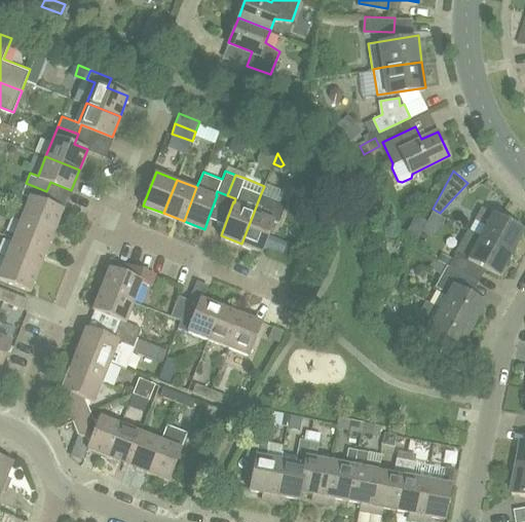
[(43,200),(46,191),(26,183),(22,193),(30,196),(22,216),(55,229),(64,209),(43,200)]
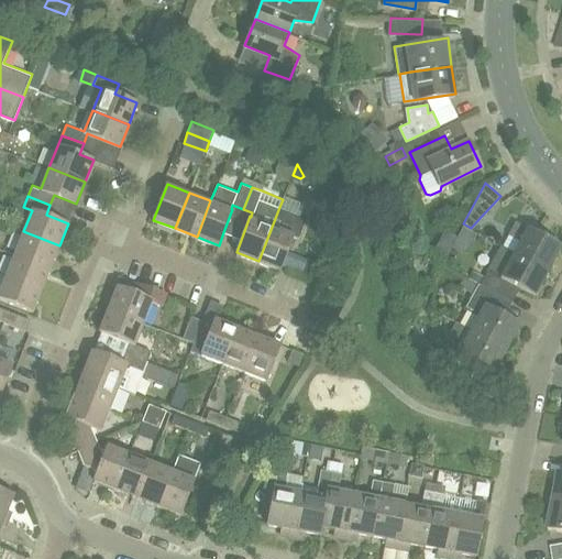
[(279,270),(294,234),(299,237),(307,218),(279,207),(259,261),(279,270)]
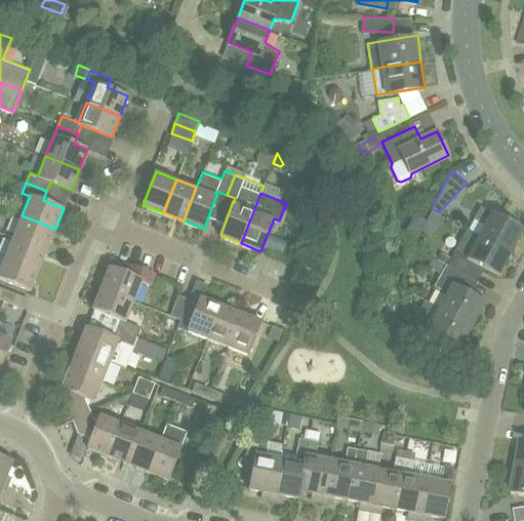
[(474,217),(485,224),(479,235),(511,251),(523,230),(523,227),(480,205),(474,217)]
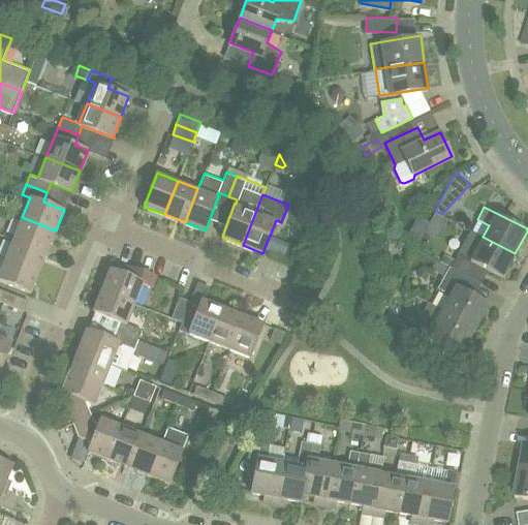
[(48,251),(56,230),(22,217),(14,238),(48,251)]
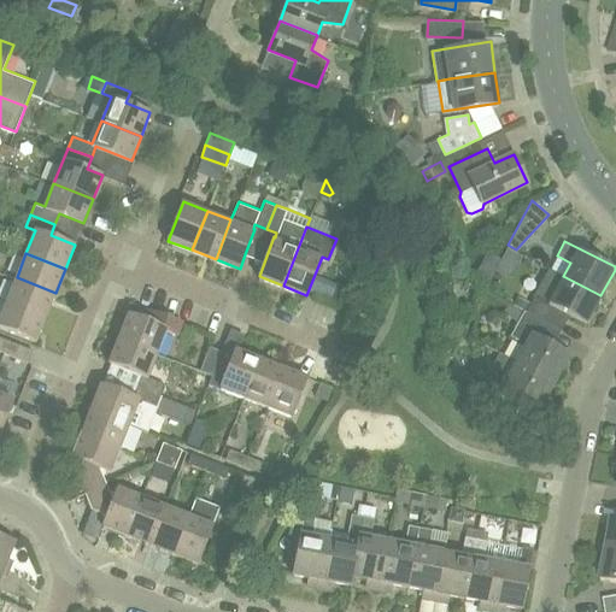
[(600,295),(563,276),(550,268),(527,311),(552,324),(561,310),(586,323),(600,295)]
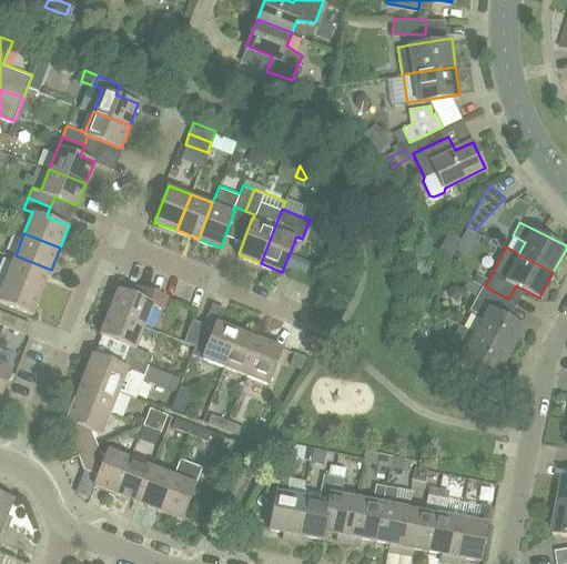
[(42,291),(51,270),(16,255),(7,277),(42,291)]
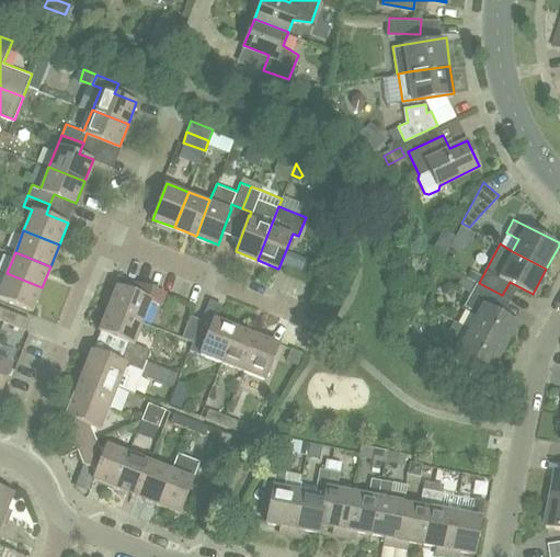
[(321,264),(308,259),(303,270),(317,275),(321,264)]
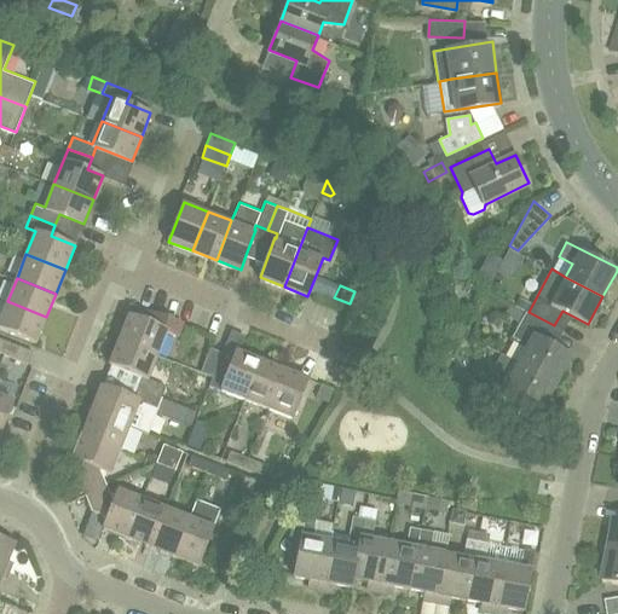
[(532,305),(533,302),(520,295),(517,303),(517,305),(526,310),(529,311),(532,305)]
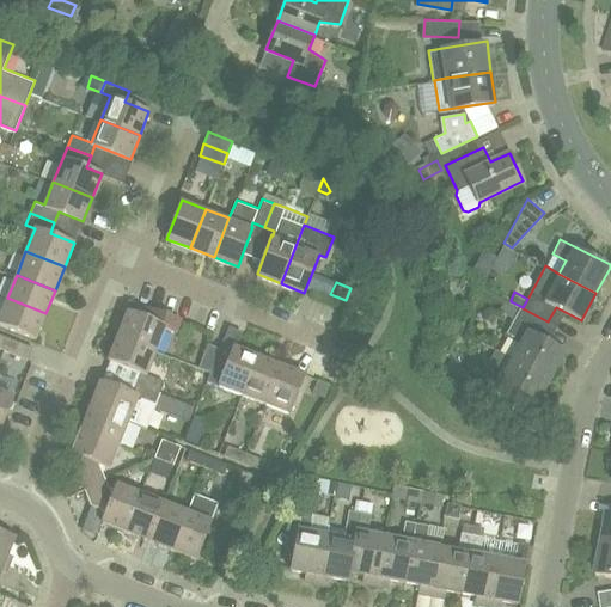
[(0,322),(37,337),(46,313),(7,298),(0,316),(0,322)]
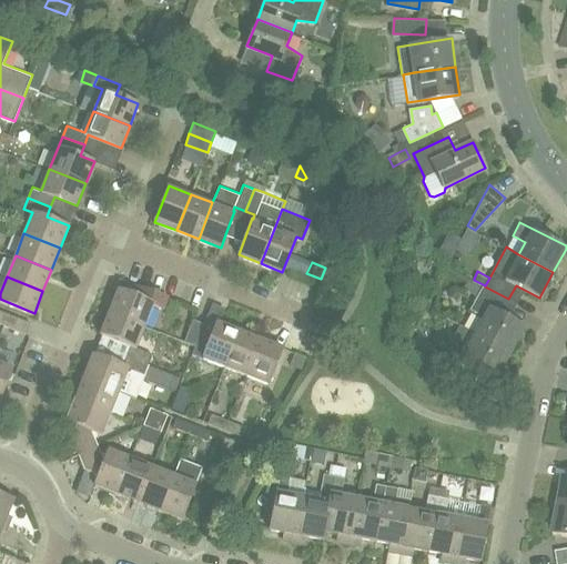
[(145,324),(153,304),(163,308),(168,296),(141,285),(138,295),(118,289),(109,311),(145,324)]
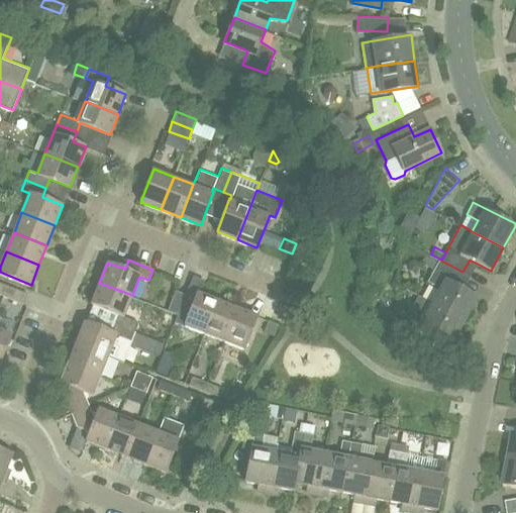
[(462,272),(441,261),(439,260),(428,281),(440,287),(433,302),(466,319),(478,297),(457,286),(465,273),(462,272)]
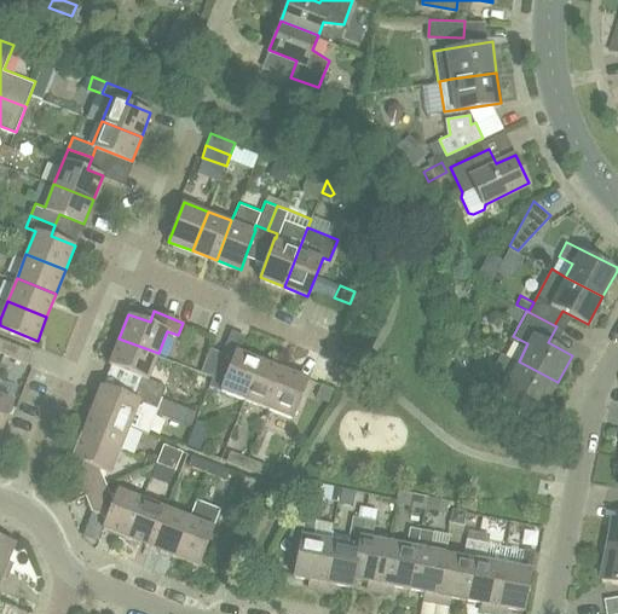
[(149,377),(159,353),(119,339),(109,363),(142,375),(138,386),(162,395),(166,384),(149,377)]
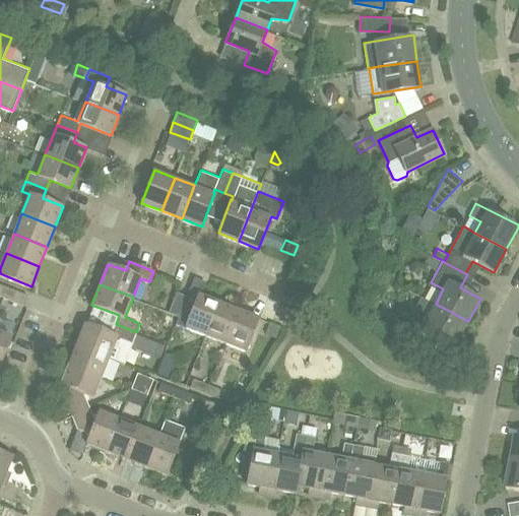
[(8,285),(4,296),(24,304),(28,294),(8,285)]
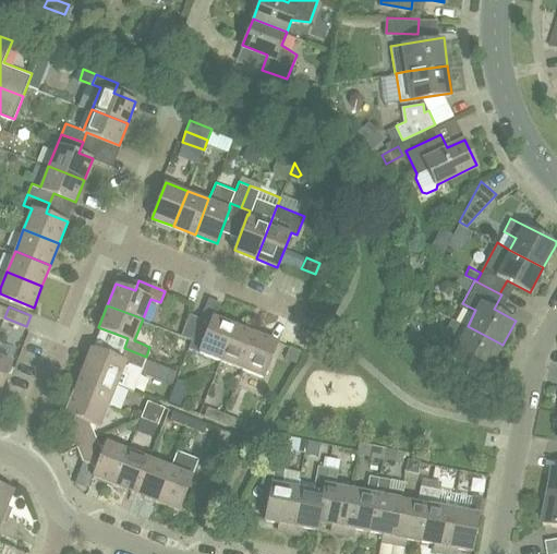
[(197,325),(202,316),(190,312),(182,334),(192,338),(193,338),(197,325)]
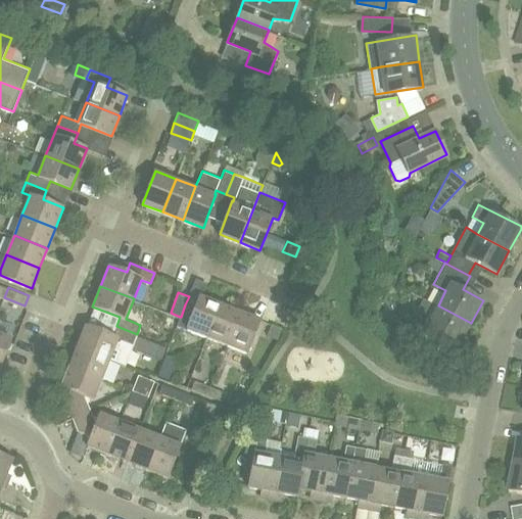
[(207,336),(221,302),(200,295),(195,308),(185,304),(181,317),(180,317),(177,325),(207,336)]
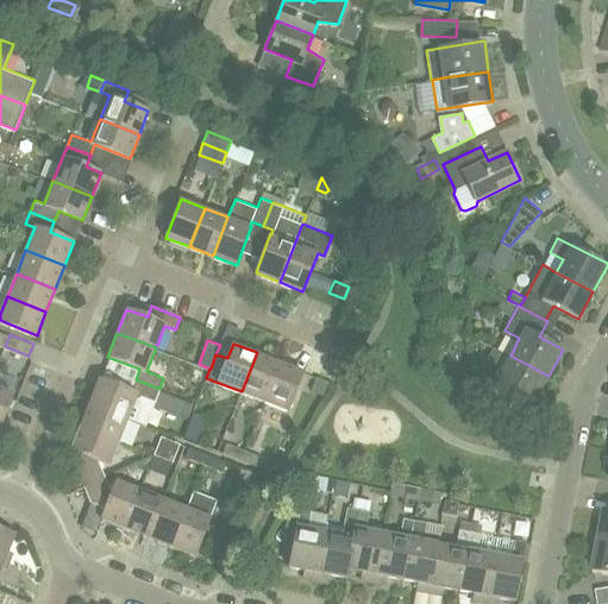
[(502,404),(511,389),(534,402),(549,376),(511,356),(495,347),(494,348),(493,347),(484,363),(486,364),(480,377),(477,376),(475,379),(468,382),(465,381),(463,384),(502,404)]
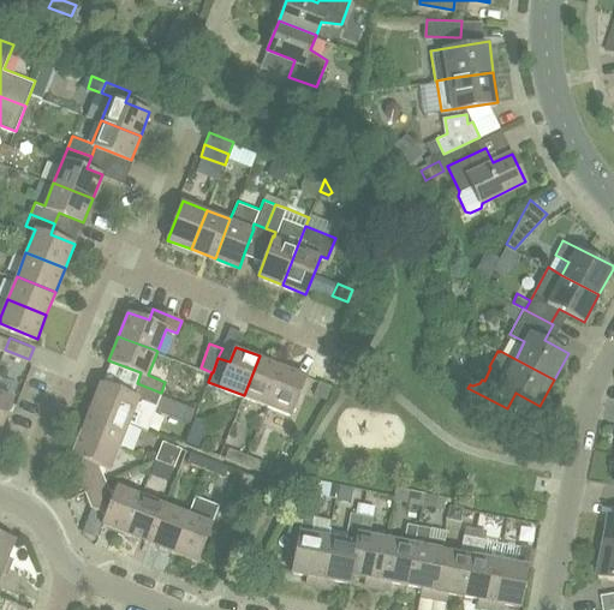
[(268,405),(282,365),(260,356),(244,395),(268,405)]
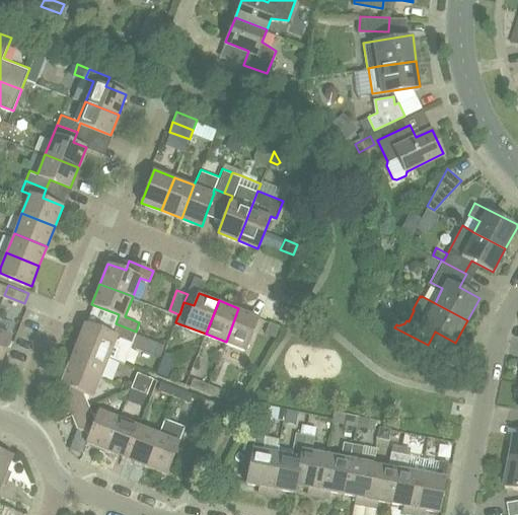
[(238,308),(226,342),(245,350),(259,316),(238,308)]
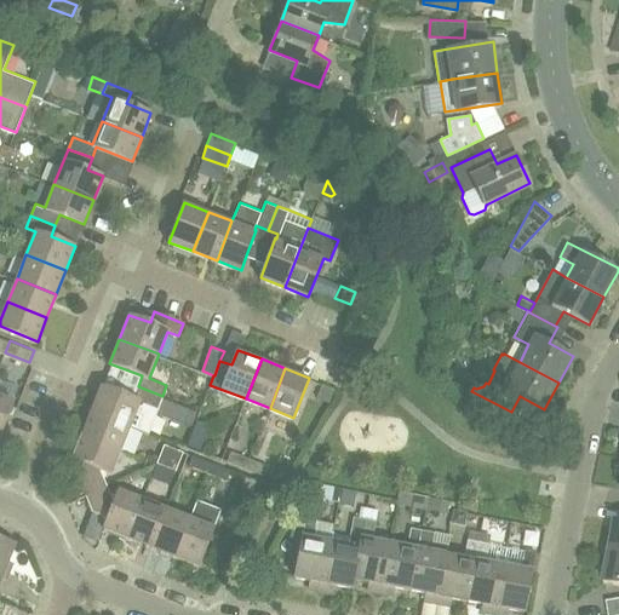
[(162,396),(138,386),(133,398),(101,385),(91,409),(131,425),(148,431),(162,396)]
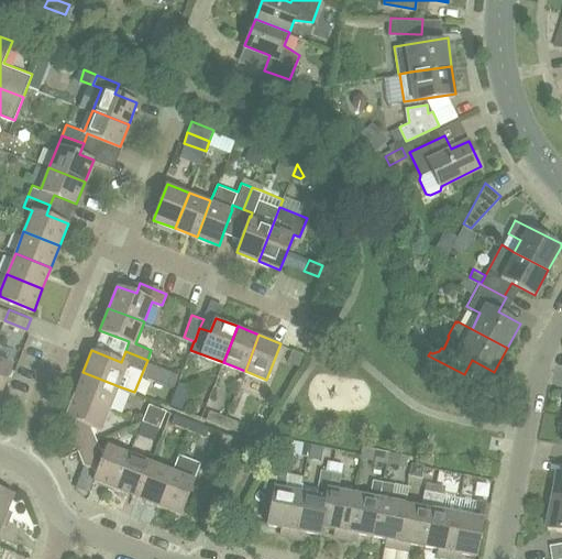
[(0,358),(0,395),(13,363),(0,358)]
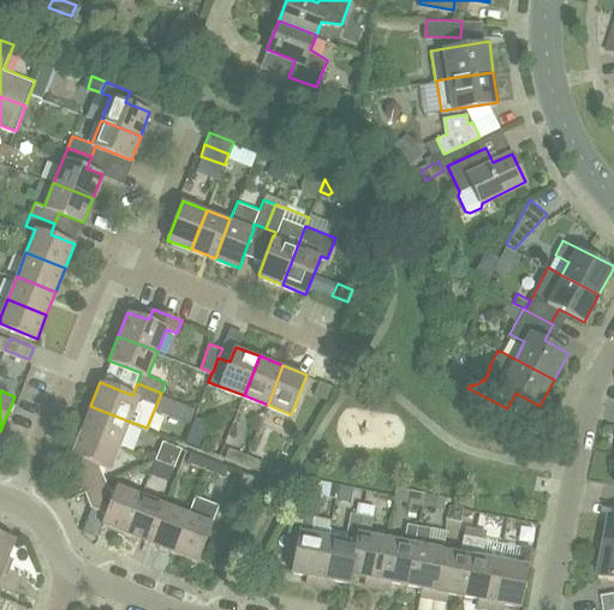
[(120,444),(130,422),(90,406),(82,430),(120,444)]
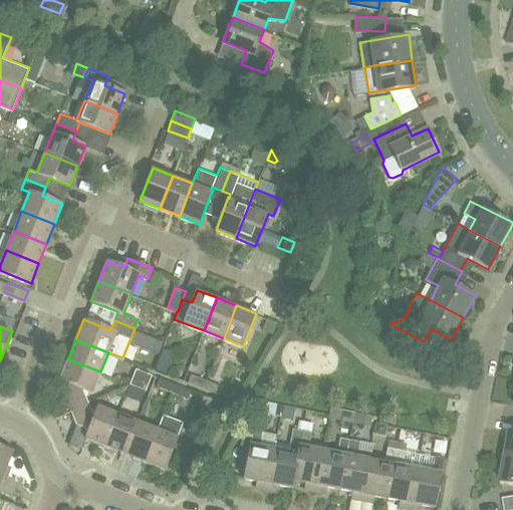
[(92,392),(100,371),(68,359),(60,379),(69,383),(64,396),(70,410),(89,402),(86,396),(88,390),(92,392)]
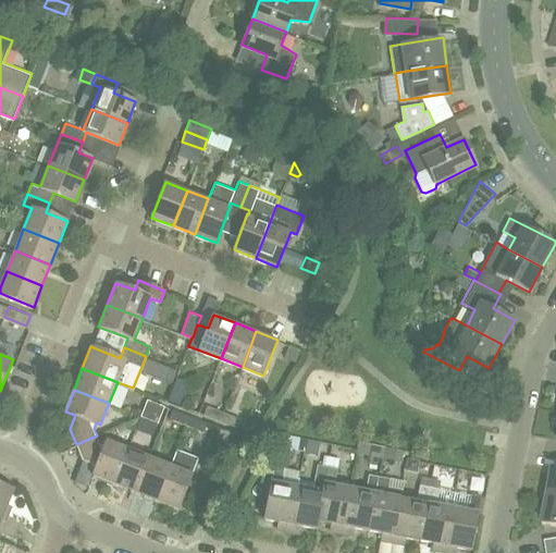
[(148,398),(141,416),(150,419),(157,402),(148,398)]
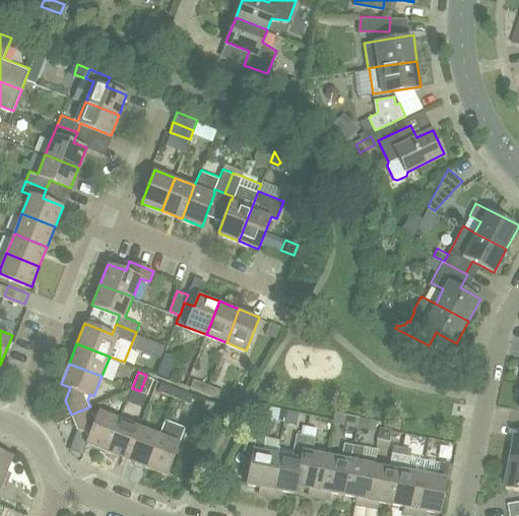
[(146,375),(140,391),(148,394),(154,378),(146,375)]
